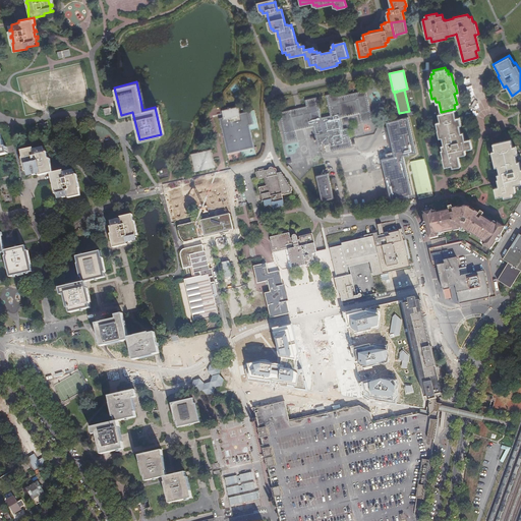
[(331,151),(331,152),(351,147),(347,128),(343,129),(341,118),(358,114),(360,123),(372,121),(365,90),(354,93),(354,96),(343,99),(343,96),(338,97),(337,93),(326,95),(330,115),(321,118),(316,97),(304,100),(306,106),(301,107),(302,110),(291,112),(291,110),(279,112),(285,142),(297,139),(295,130),(313,126),(317,148),(323,146),(322,143),(324,142),(325,146),(326,152),(331,151)]
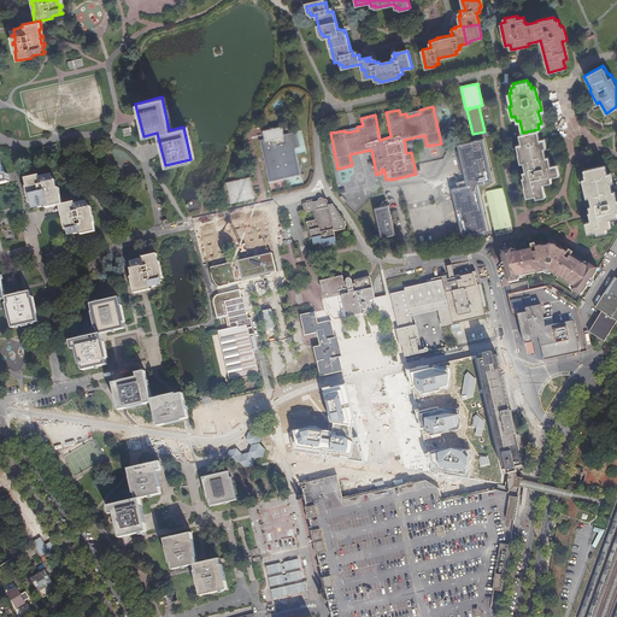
[(264,139),(258,140),(268,182),(300,174),(293,148),(299,147),(297,130),(283,134),(281,125),(262,130),(264,139)]
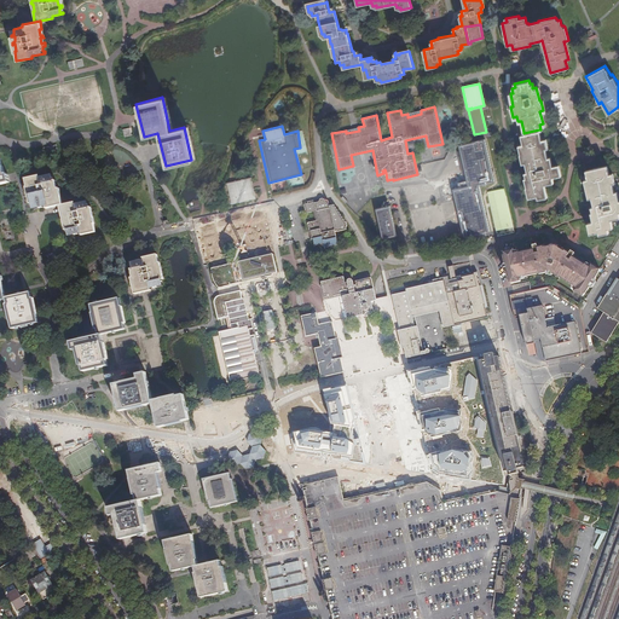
[(539,129),(524,133),(522,133),(524,143),(520,143),(524,162),(527,162),(528,171),(525,172),(527,187),(528,197),(537,195),(538,197),(548,195),(547,191),(544,183),(554,180),(553,177),(561,175),(559,163),(551,165),(550,156),(547,157),(545,148),(548,146),(545,138),(542,138),(539,129)]
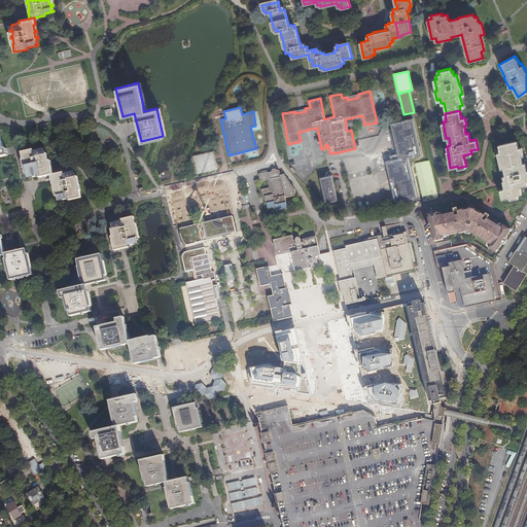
[(392,148),(394,147),(397,159),(384,162),(393,203),(416,198),(407,159),(420,155),(412,118),(389,124),(391,133),(389,134),(392,148)]
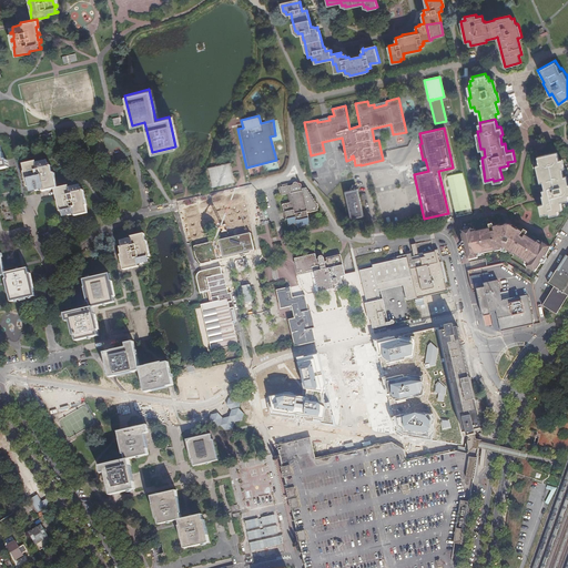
[(557,210),(561,209),(563,209),(560,201),(567,198),(567,183),(566,175),(563,176),(560,168),(564,168),(561,159),(558,160),(557,152),(537,156),(538,164),(535,165),(539,182),(543,181),(545,189),(541,190),(544,203),(539,205),(541,214),(549,212),(549,214),(558,212),(557,210)]
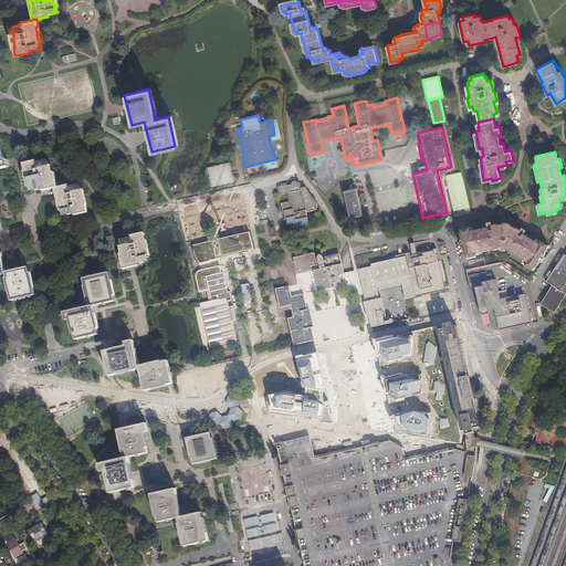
[(42,189),(53,187),(54,187),(55,195),(58,200),(61,215),(72,212),(72,215),(85,211),(83,203),(82,205),(80,195),(79,189),(79,187),(77,182),(66,185),(66,184),(55,186),(55,185),(54,178),(51,178),(49,173),(49,170),(48,166),(46,164),(45,158),(35,160),(34,158),(28,160),(22,161),(23,170),(24,169),(25,175),(28,185),(28,186),(29,190),(40,188),(42,187),(42,189)]
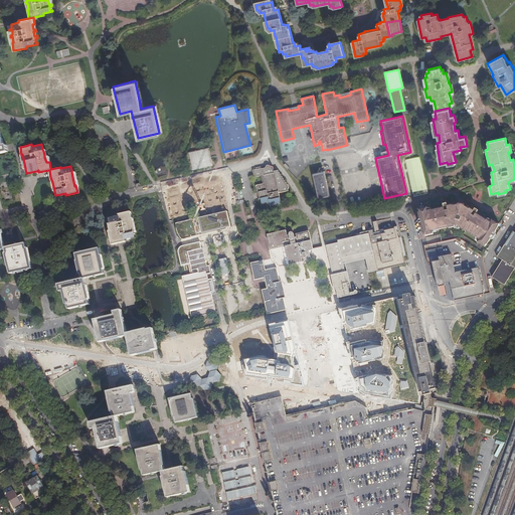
[(208,148),(188,152),(192,170),(212,166),(208,148)]
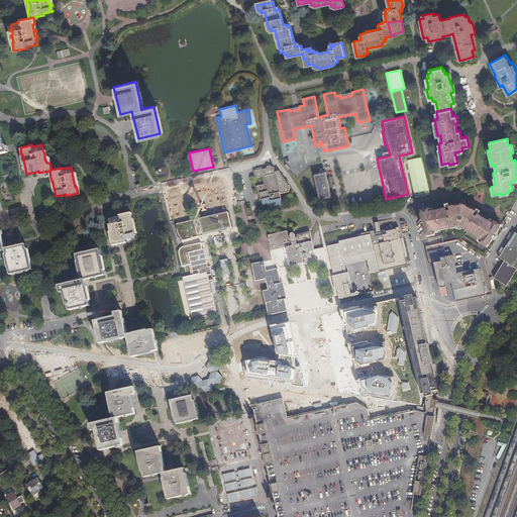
[(415,198),(430,195),(422,158),(408,161),(415,198)]
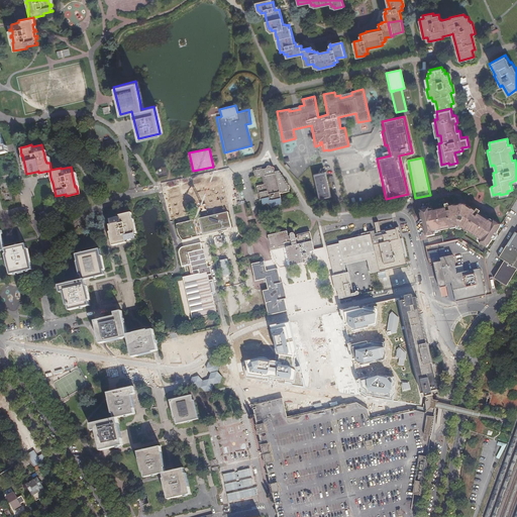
[(254,187),(256,194),(259,193),(262,206),(267,204),(270,204),(270,206),(271,208),(273,207),(273,206),(281,204),(279,193),(280,193),(292,191),(281,174),(278,170),(277,170),(275,170),(275,168),(271,167),(268,167),(267,167),(267,168),(264,169),(263,168),(253,170),(255,179),(262,178),(263,184),(256,185),(257,187),(254,187)]
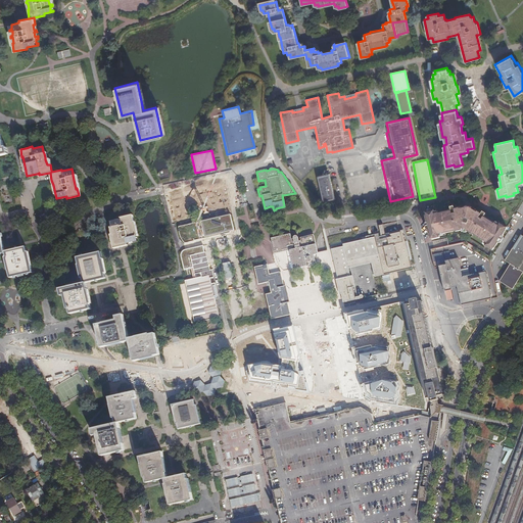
[(329,174),(317,176),(323,201),(334,198),(329,174)]
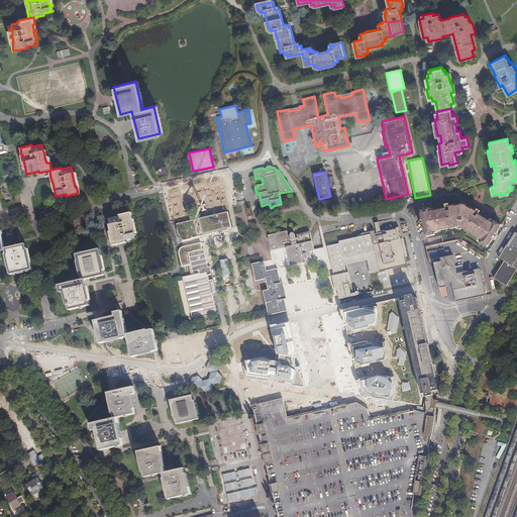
[(228,211),(225,201),(224,194),(221,181),(183,190),(183,192),(170,195),(174,210),(180,209),(187,207),(187,203),(213,197),(216,215),(228,211)]
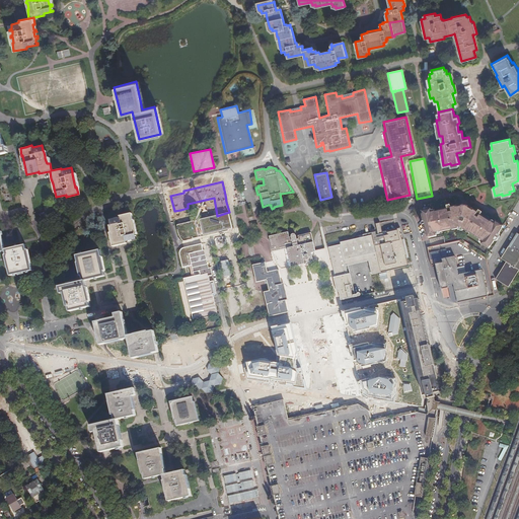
[(432,213),(431,209),(423,210),(429,237),(437,235),(436,231),(452,228),(453,231),(461,229),(467,233),(469,231),(484,240),(482,243),(489,248),(503,225),(496,221),(494,224),(472,210),(467,205),(463,205),(457,206),(457,207),(432,213)]
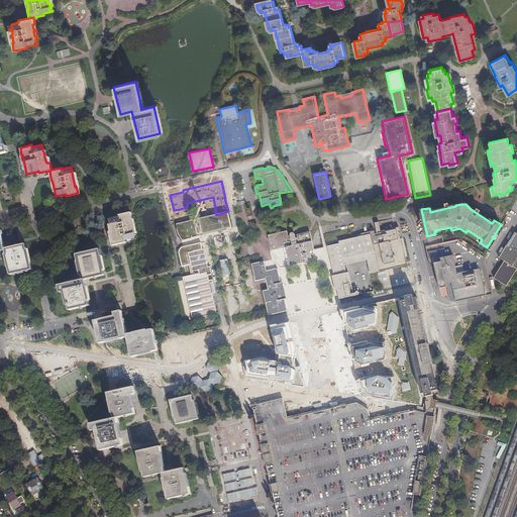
[(216,215),(177,226),(184,239),(233,227),(229,211),(228,211),(216,215)]
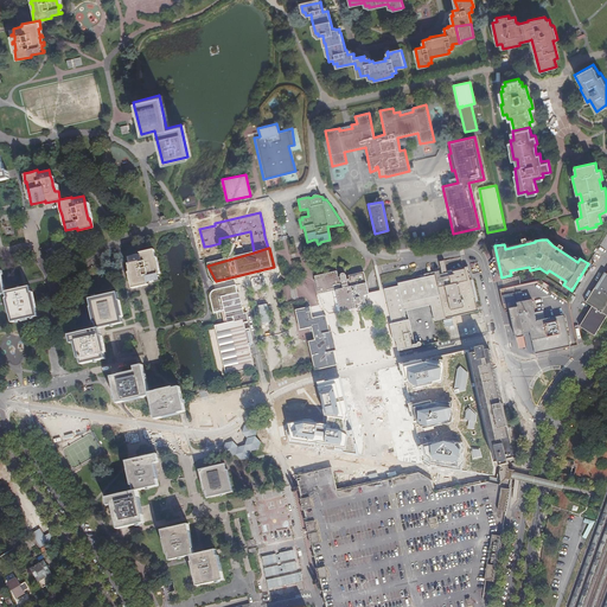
[(153,257),(152,250),(139,253),(139,255),(126,257),(127,263),(128,266),(129,270),(129,273),(131,279),(128,280),(128,281),(140,278),(141,283),(147,282),(155,280),(152,267),(154,266),(152,257),(153,257)]
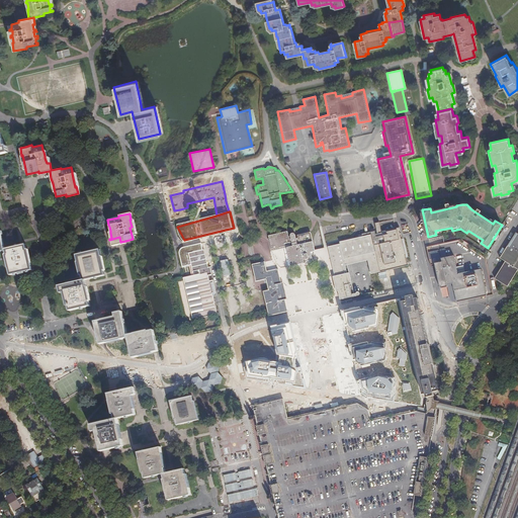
[(0,251),(5,251),(5,254),(4,254),(7,269),(8,268),(9,274),(32,270),(31,263),(32,263),(28,248),(26,249),(25,244),(5,248),(0,228),(0,251)]
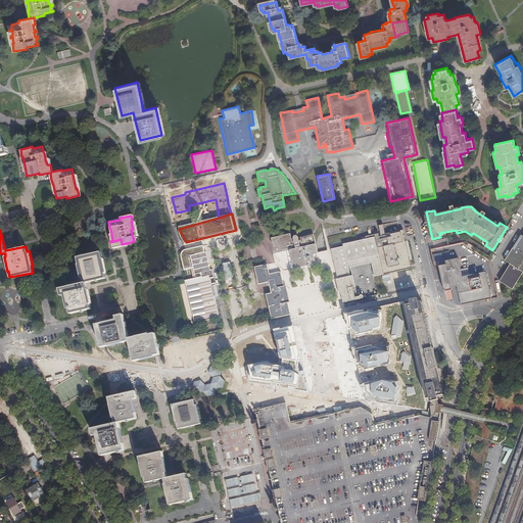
[(376,240),(375,240),(383,275),(407,270),(406,259),(410,258),(408,250),(403,231),(387,234),(387,235),(385,235),(384,235),(384,234),(381,235),(382,236),(381,236),(379,236),(379,233),(375,234),(376,240)]
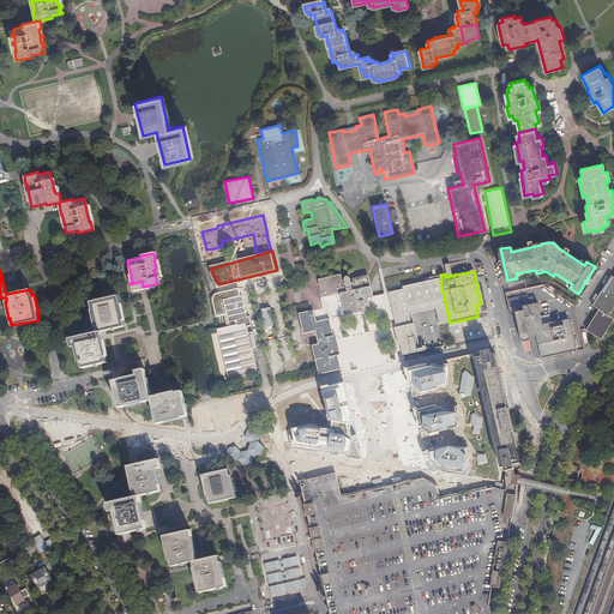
[(368,299),(373,299),(373,298),(369,283),(368,276),(354,278),(354,283),(350,283),(350,280),(349,280),(348,277),(347,277),(345,278),(345,281),(342,281),(342,276),(338,275),(319,278),(318,282),(321,298),(339,294),(344,315),(371,309),(368,299)]
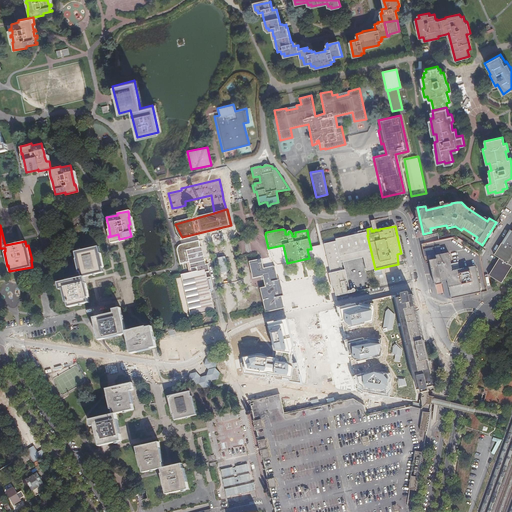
[(488,275),(501,282),(511,265),(511,230),(511,231),(509,229),(493,254),(499,258),(488,275)]
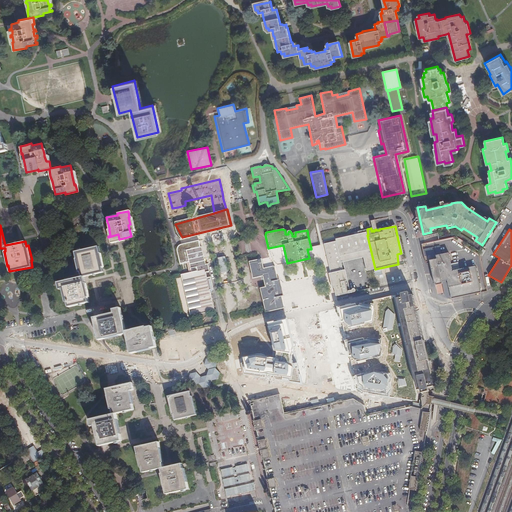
[(365,271),(367,271),(375,269),(367,235),(360,237),(359,233),(359,234),(336,239),(337,242),(324,244),(336,296),(354,293),(355,291),(354,290),(353,289),(348,289),(342,262),(362,257),(365,271)]
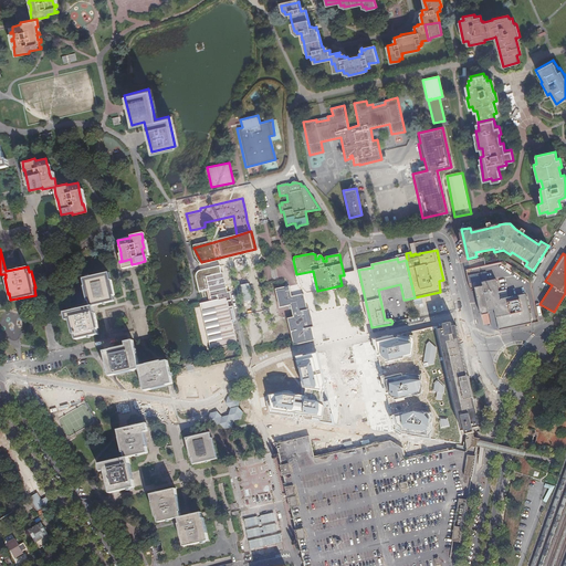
[(138,265),(137,263),(132,264),(130,259),(119,262),(122,270),(138,265)]
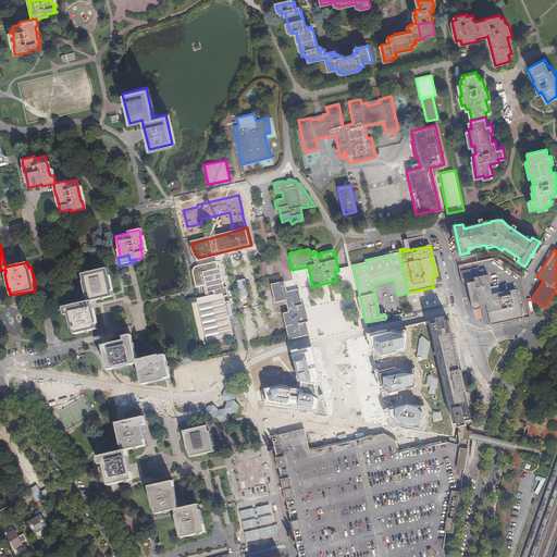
[(487,323),(489,324),(524,318),(530,316),(520,272),(496,259),(473,262),(475,275),(462,277),(463,284),(469,283),(474,309),(482,308),(483,319),(484,320),(485,321),(486,322),(487,323)]
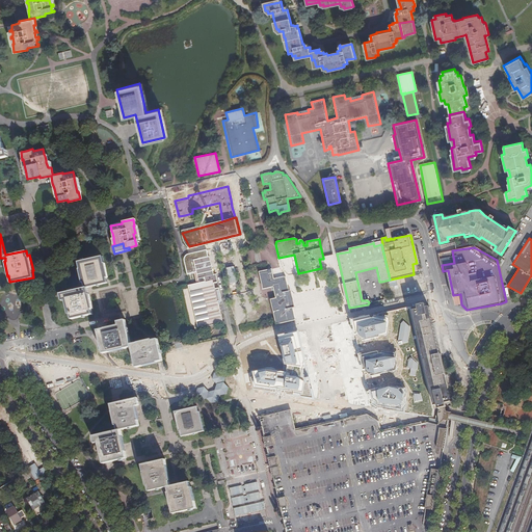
[(190,285),(198,328),(225,323),(218,288),(216,289),(215,284),(219,283),(217,274),(214,275),(210,250),(184,256),(188,274),(195,272),(197,284),(190,285)]
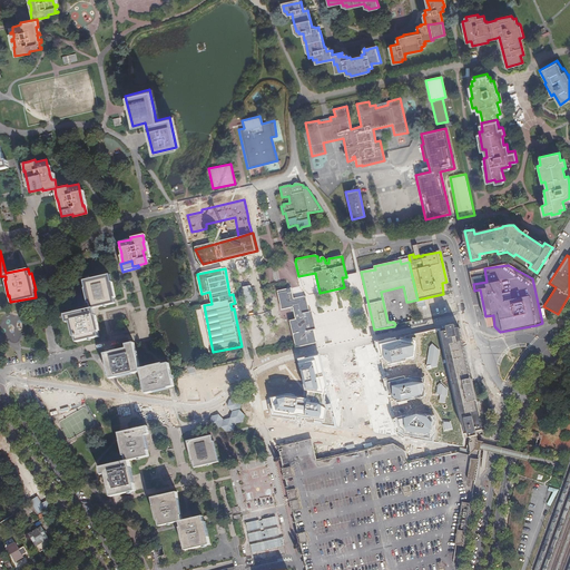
[(90,308),(95,308),(116,303),(115,297),(116,297),(112,281),(111,282),(110,273),(84,279),(85,287),(84,287),(88,304),(89,304),(90,308)]
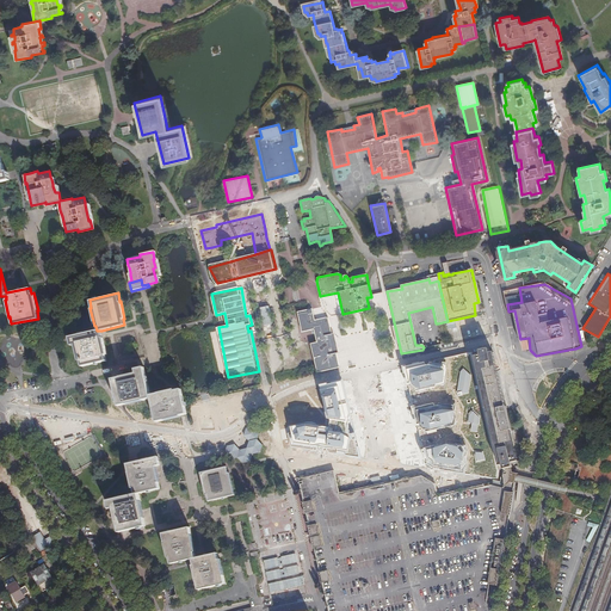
[(329,335),(332,334),(328,316),(315,320),(313,308),(297,312),(302,332),(314,329),(316,341),(310,344),(318,372),(340,368),(337,353),(333,353),(329,335)]
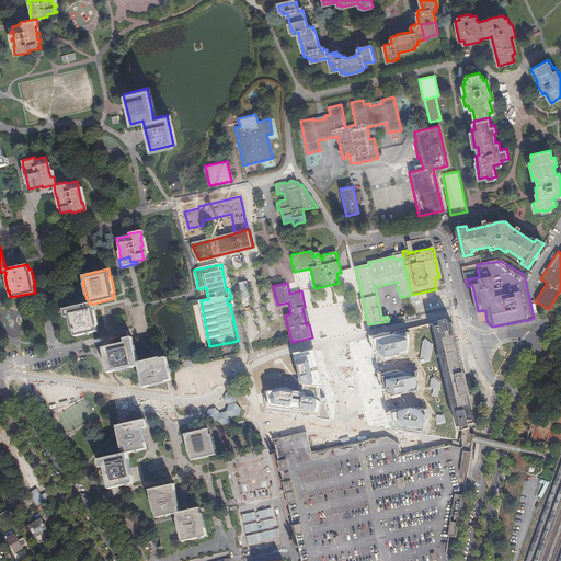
[(93,304),(89,304),(86,304),(63,310),(65,318),(68,317),(72,331),(73,331),(75,338),(99,331),(98,325),(99,325),(95,310),(94,310),(93,306),(93,304)]
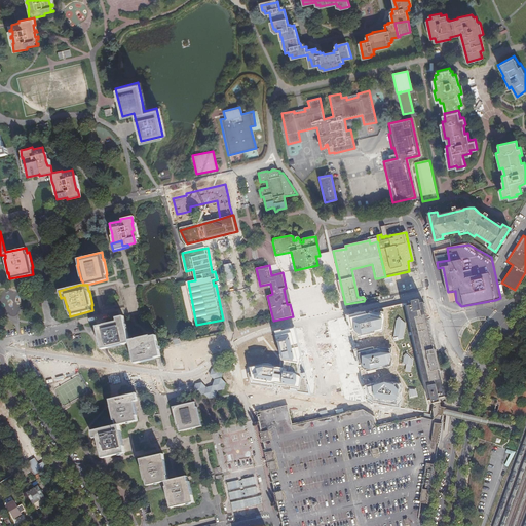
[(129,343),(129,338),(123,316),(122,316),(116,317),(117,322),(97,327),(102,349),(129,343)]
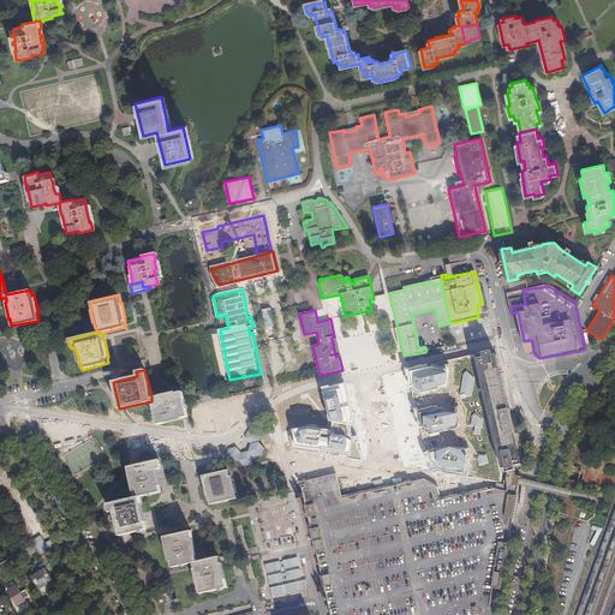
[(151,395),(151,401),(157,425),(181,421),(181,418),(180,417),(187,416),(181,392),(174,393),(174,390),(151,395)]
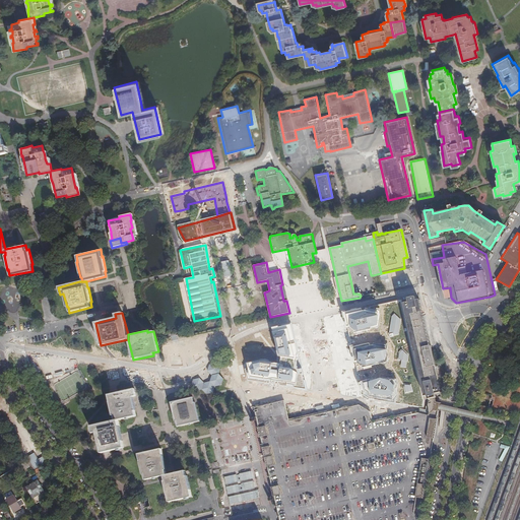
[(202,383),(199,378),(192,380),(190,385),(195,390),(201,389),(206,393),(212,393),(214,387),(221,385),(222,379),(218,374),(220,368),(216,363),(209,364),(207,371),(212,375),(208,382),(202,383)]
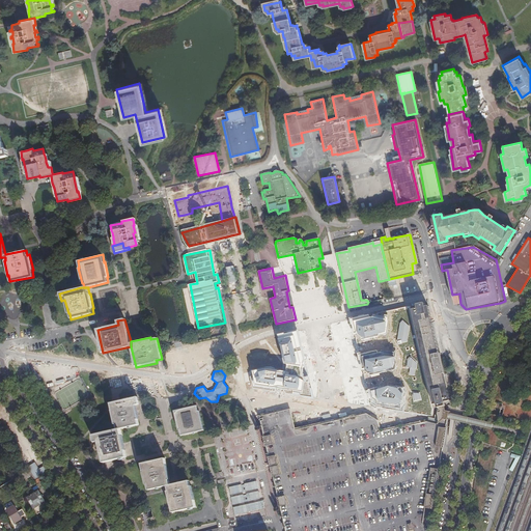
[(92,435),(94,442),(96,442),(96,443),(99,442),(103,462),(119,457),(126,456),(119,428),(137,424),(136,419),(138,418),(135,406),(138,404),(137,397),(112,402),(110,402),(111,406),(114,423),(115,424),(116,424),(117,429),(92,435)]
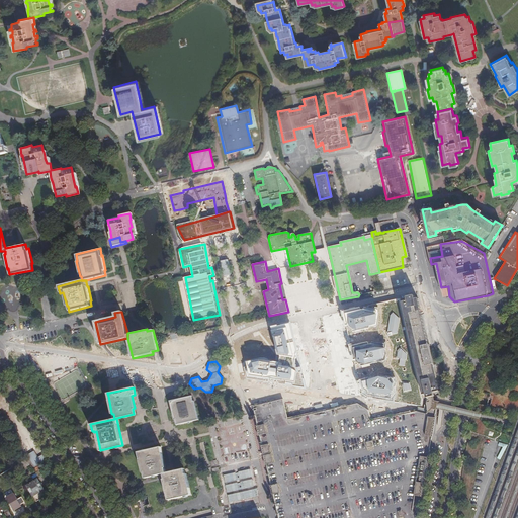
[(174,420),(174,421),(174,425),(198,420),(194,400),(192,400),(191,396),(170,402),(174,420)]
